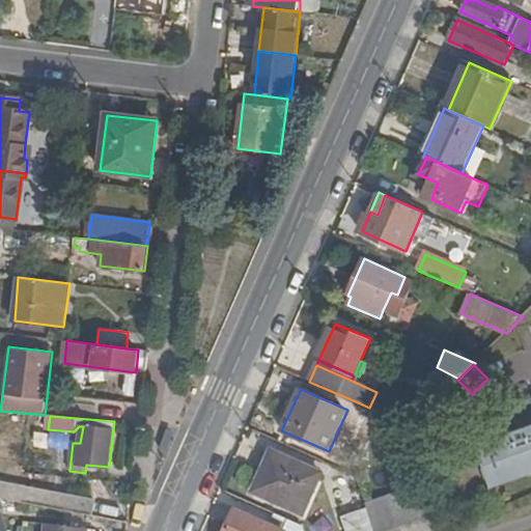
[(511,429),(514,436),(530,430),(528,425),(515,421),(511,429)]
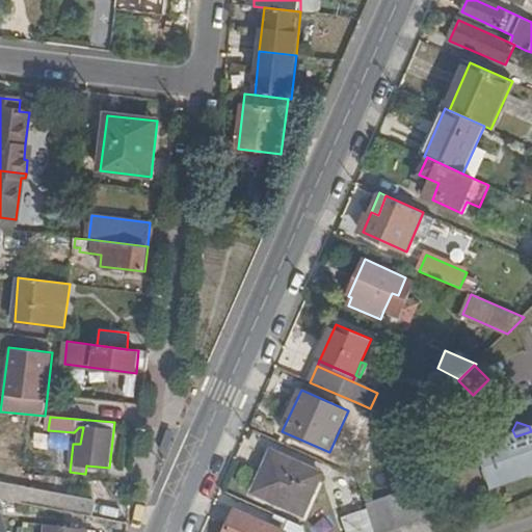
[(531,430),(531,431),(515,436),(482,448),(496,486),(531,473),(531,430)]
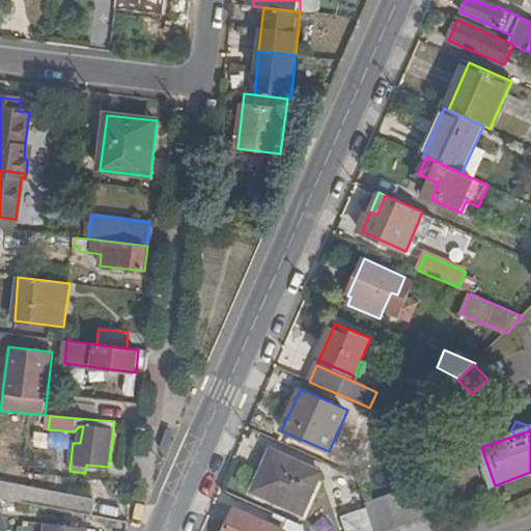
[(304,513),(323,473),(273,451),(253,493),(304,513)]
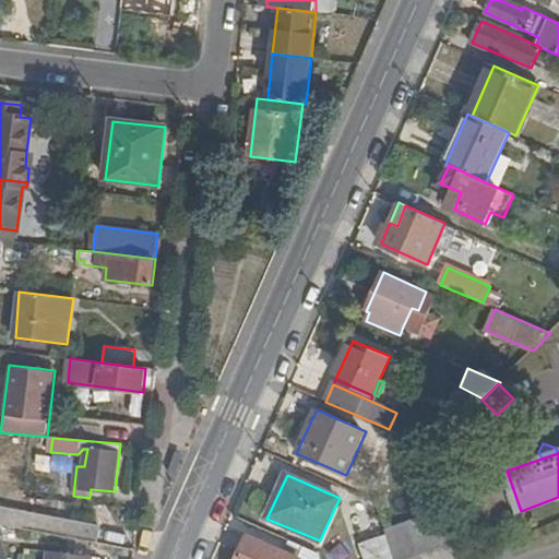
[(0,523),(1,524),(97,543),(99,526),(0,507),(0,523)]
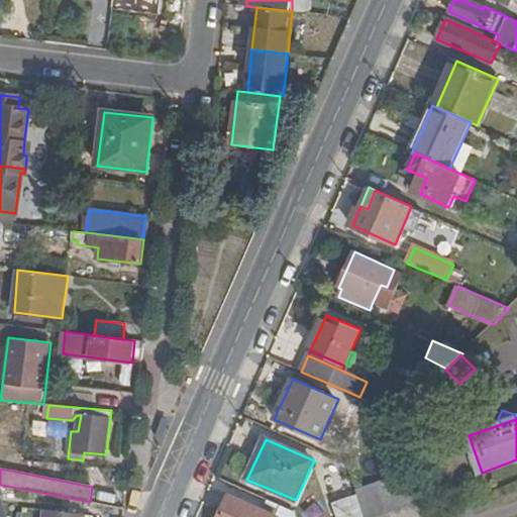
[(366,516),(381,516),(428,500),(417,469),(356,491),(357,495),(366,516)]
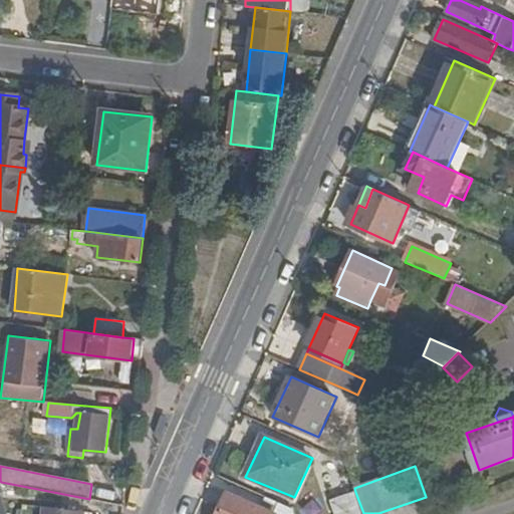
[(0,513),(8,513),(1,493),(0,492),(0,513)]
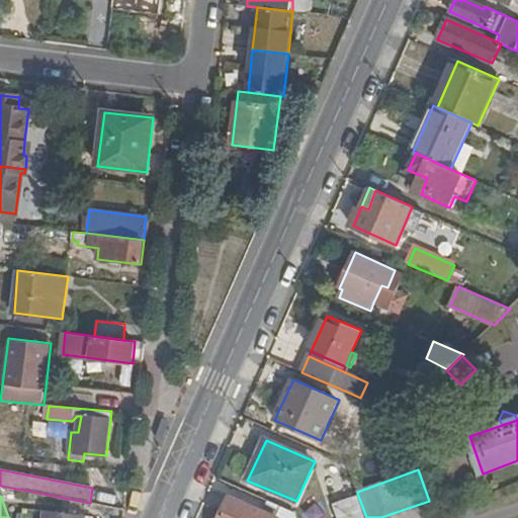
[(339,517),(366,517),(358,496),(335,504),(339,517)]
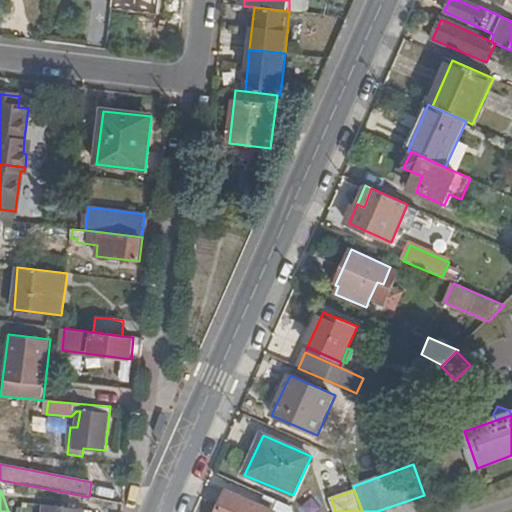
[(276,511),(261,504),(261,505),(227,491),(217,511),(276,511)]
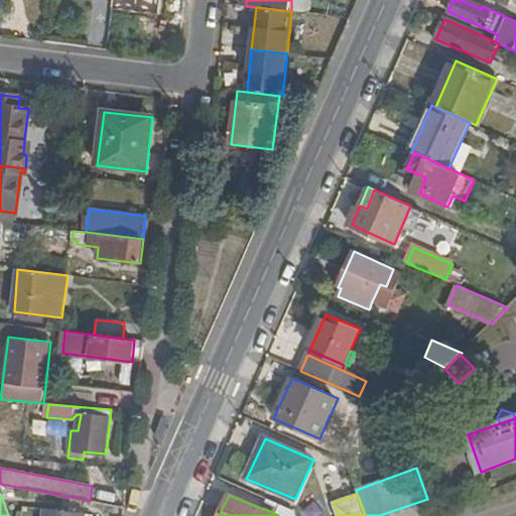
[(278,515),(293,515),(295,514),(293,510),(267,499),(263,508),(278,515)]
